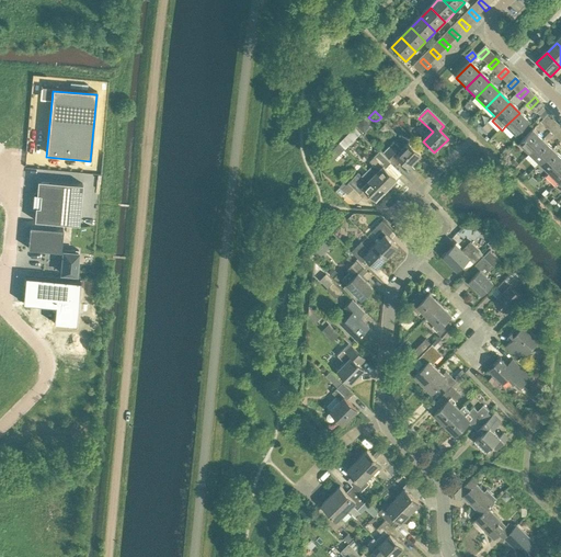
[(519,113),(505,126),(515,137),(529,123),(519,113)]
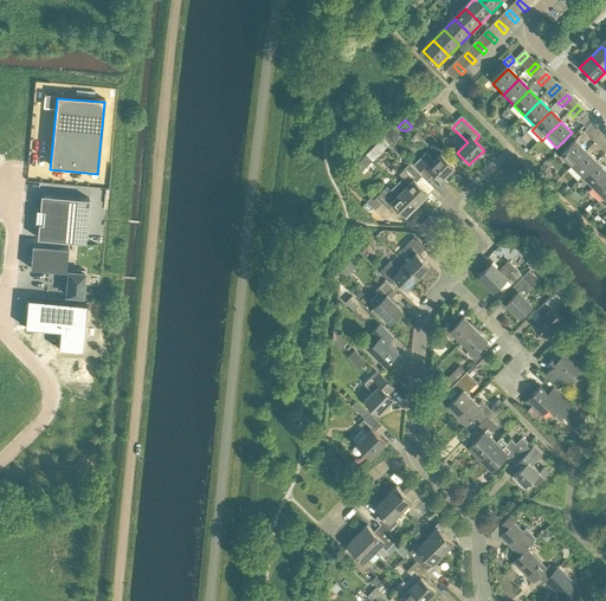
[(584,134),(587,137),(597,129),(593,125),(584,134)]
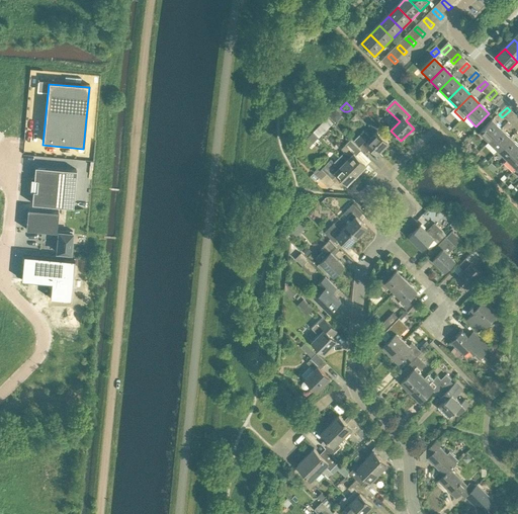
[(336,112),(330,118),(336,124),(339,120),(339,116),(336,112)]
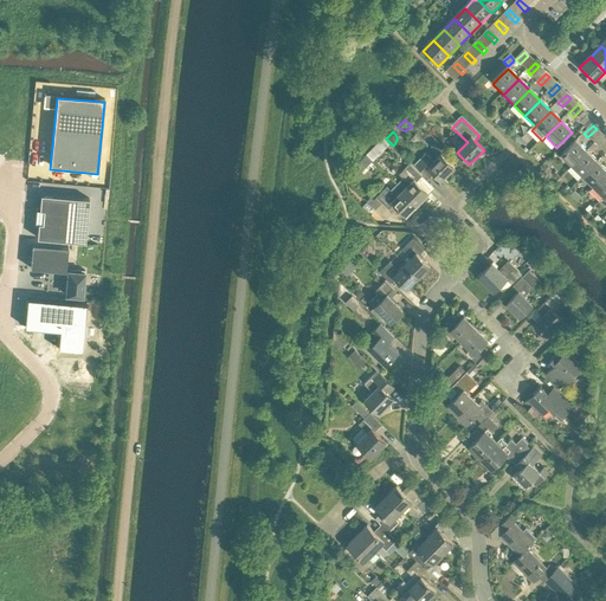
[(594,144),(599,148),(605,140),(605,139),(604,136),(594,144)]
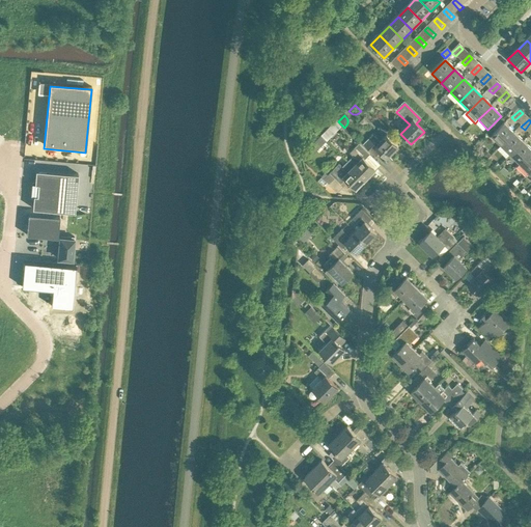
[(336,123),(330,130),(334,135),(341,129),(336,123)]
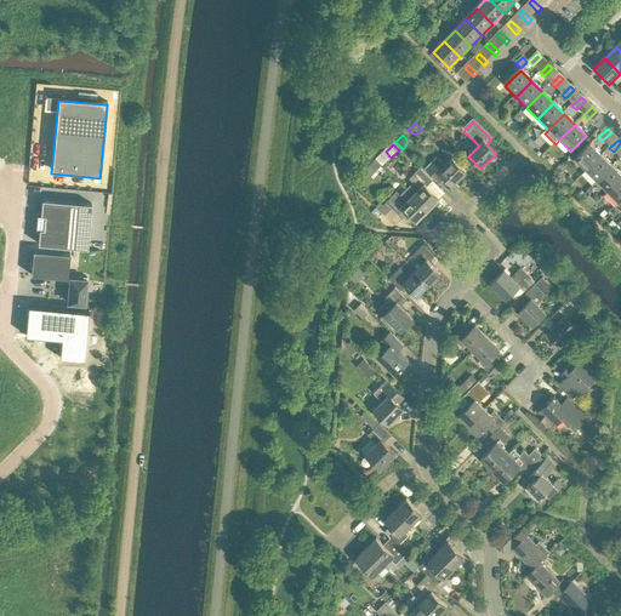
[(575,161),(586,172),(602,157),(591,146),(575,161)]
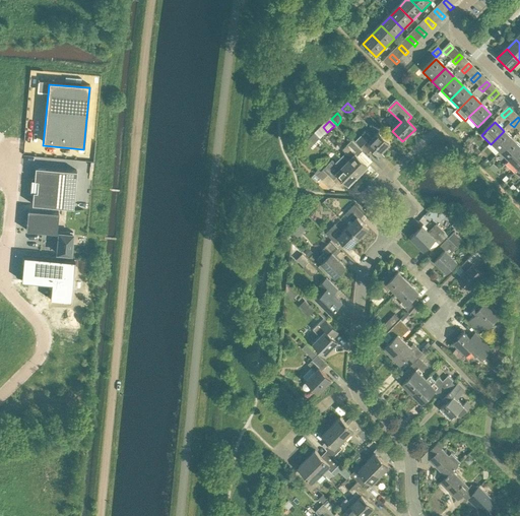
[(491,144),(500,153),(513,140),(504,131),(491,144)]
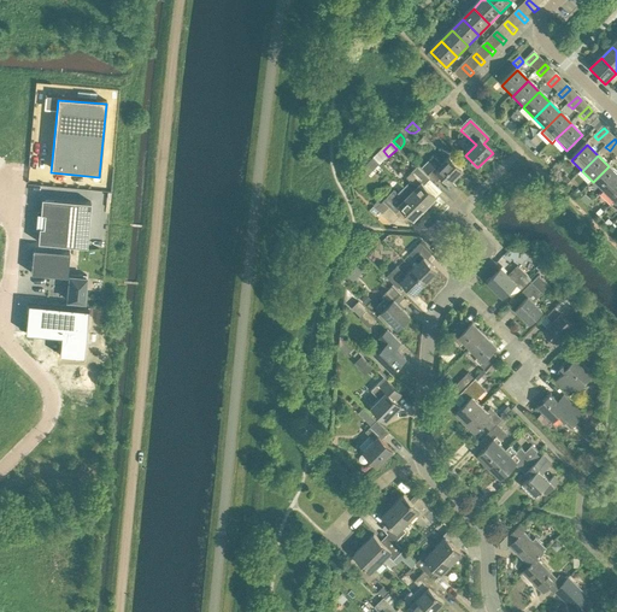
[(422,170),(436,184),(442,180),(450,186),(463,172),(450,159),(442,168),(434,159),(422,170)]
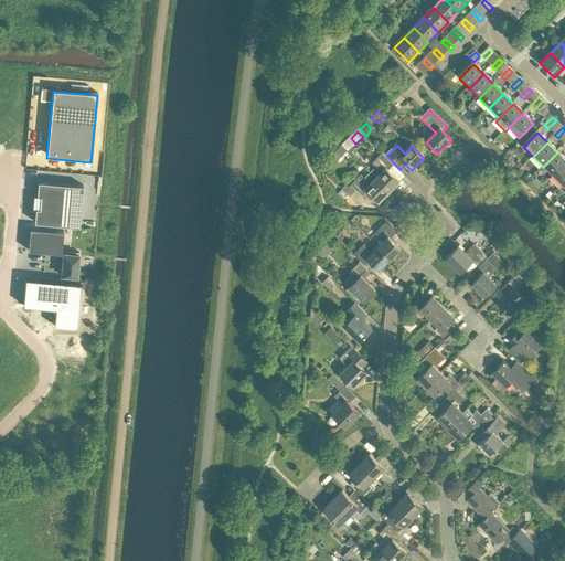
[(347,151),(342,147),(329,160),(333,165),(347,151)]
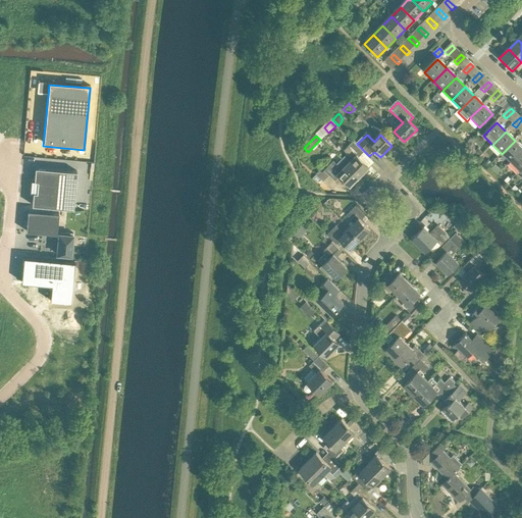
[(502,154),(511,163),(521,151),(521,147),(515,141),(502,154)]
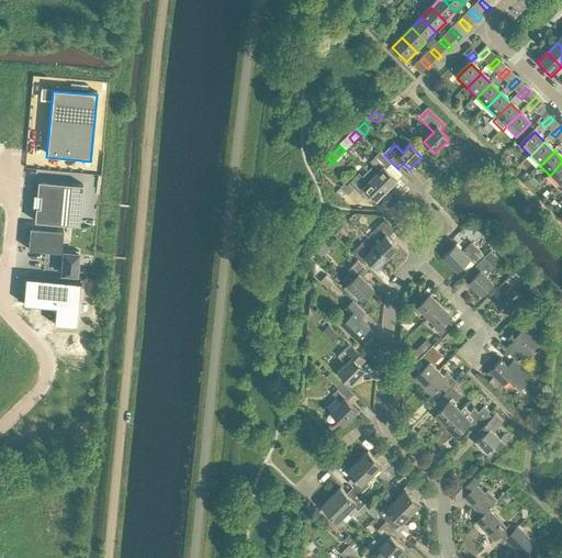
[(374,168),(368,174),(386,192),(397,181),(386,171),(392,166),(380,155),(370,165),(374,168)]
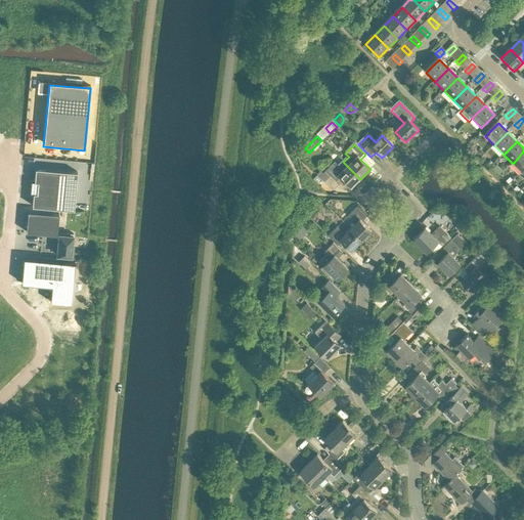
[(523,152),(513,164),(522,173),(523,170),(523,152)]
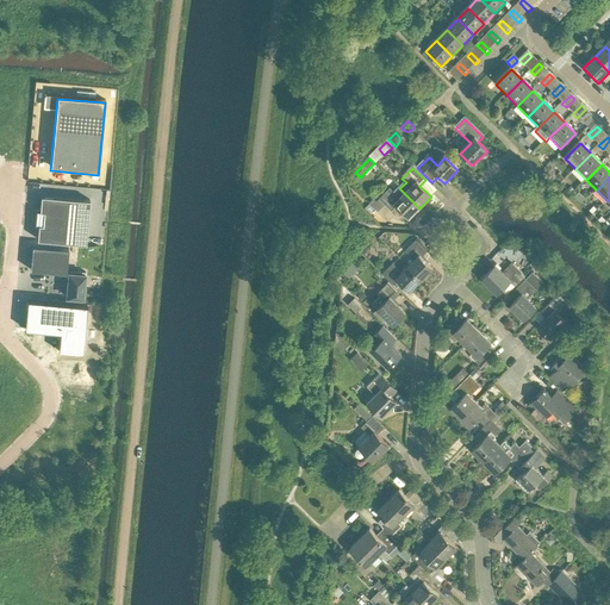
[(419,209),(399,188),(393,194),(390,191),(379,201),(392,214),(398,209),(409,219),(419,209)]
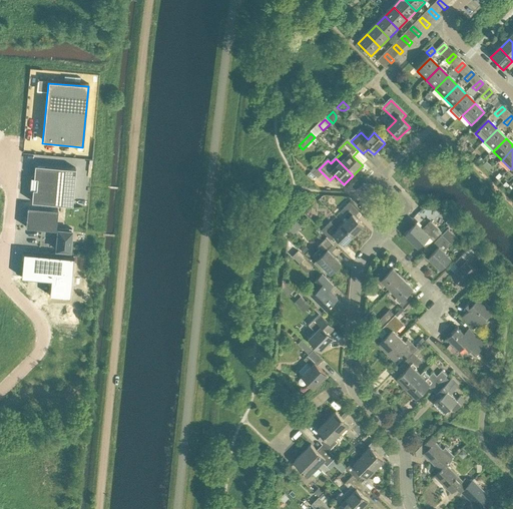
[(72,207),(75,171),(34,167),(33,179),(30,179),(29,192),(32,192),(31,204),(72,207)]
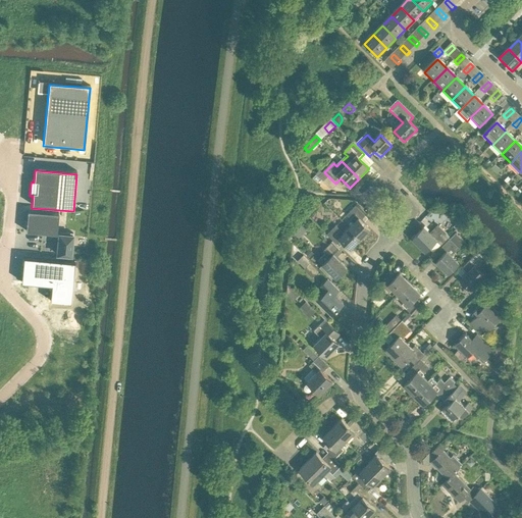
[(323,174),(318,178),(323,183),(327,178),(323,174)]
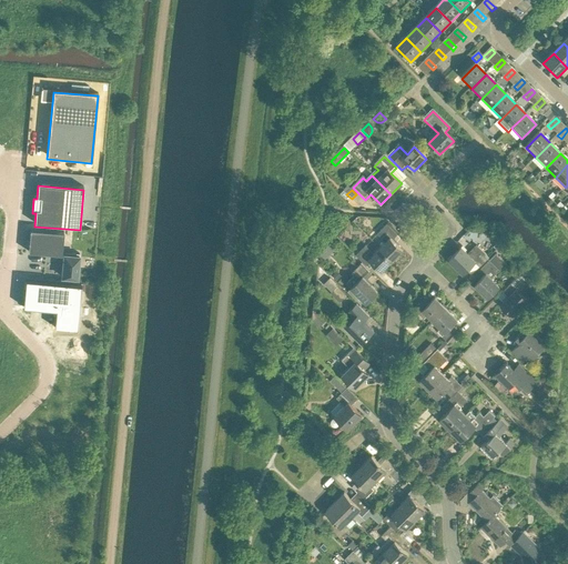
[(385,244),(379,251),(392,263),(403,252),(393,242),(397,238),(387,227),(377,237),(385,244)]
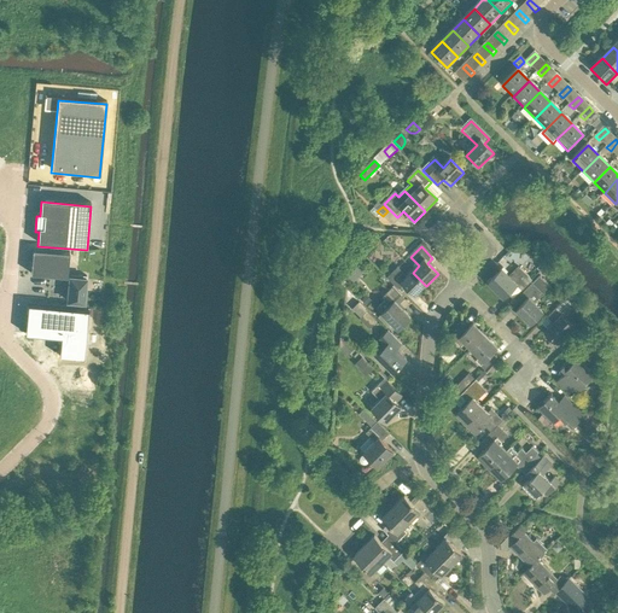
[(69,256),(33,252),(30,276),(66,280),(69,256)]
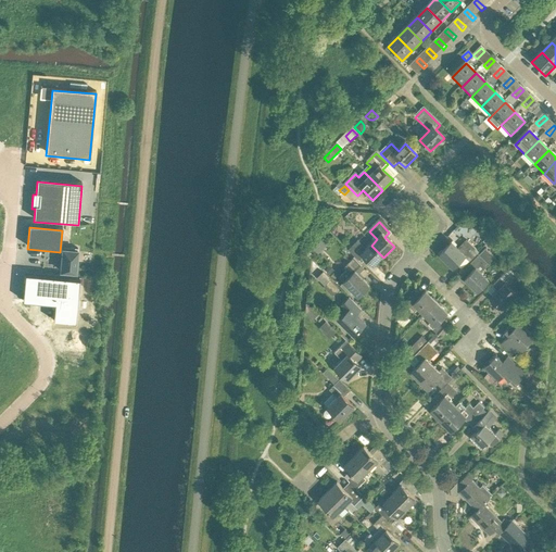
[(383,258),(371,246),(366,251),(357,242),(349,252),(358,263),(363,259),(374,268),(383,258)]
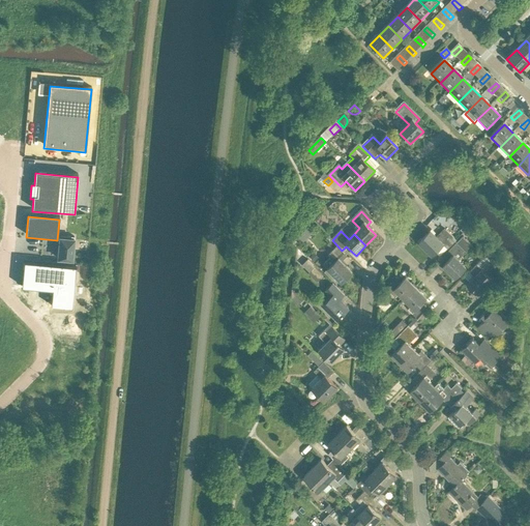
[(418,244),(422,247),(433,257),(443,246),(447,252),(457,242),(446,232),(438,240),(431,233),(421,241),(418,244)]
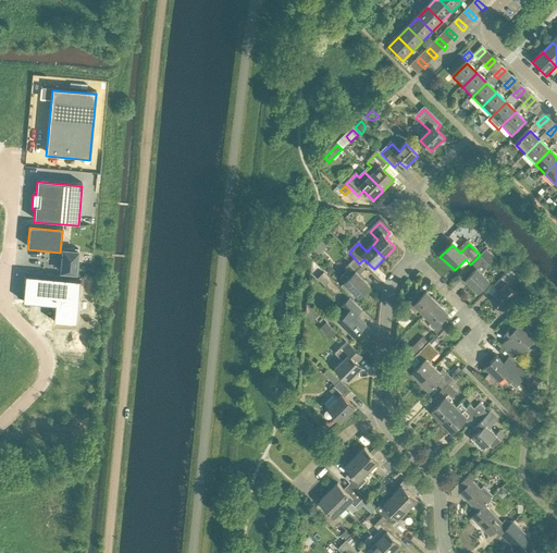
[(77,252),(62,250),(60,274),(75,275),(77,252)]
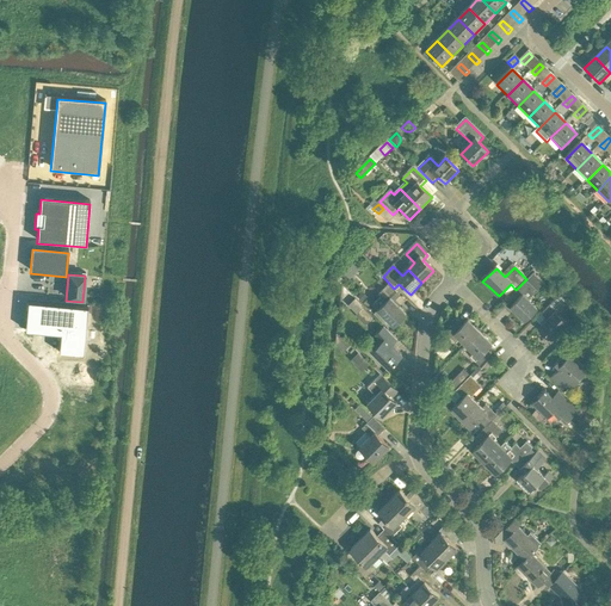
[(517,292),(523,297),(511,309),(525,322),(537,310),(529,303),(537,294),(538,294),(545,286),(534,274),(526,283),(517,292)]
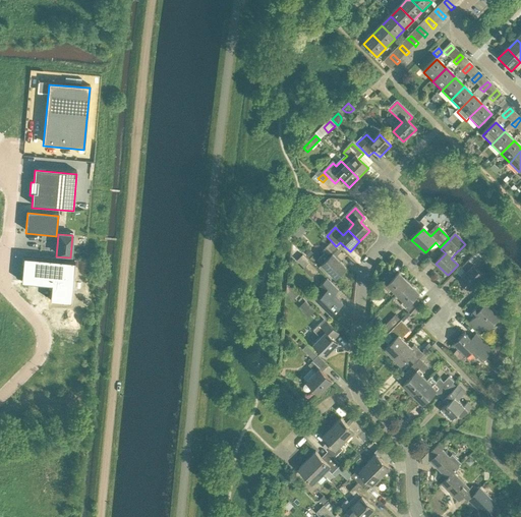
[(319,263),(323,267),(319,270),(331,282),(335,279),(336,280),(346,270),(336,260),(341,254),(331,244),(324,251),(326,254),(319,263)]
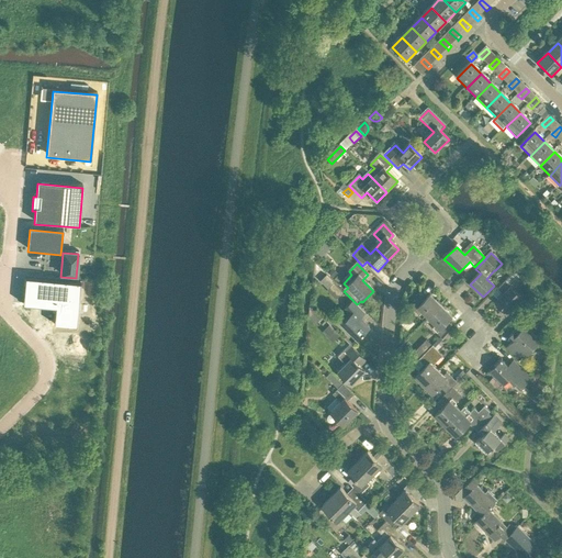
[(328,276),(334,281),(338,276),(333,271),(328,276)]
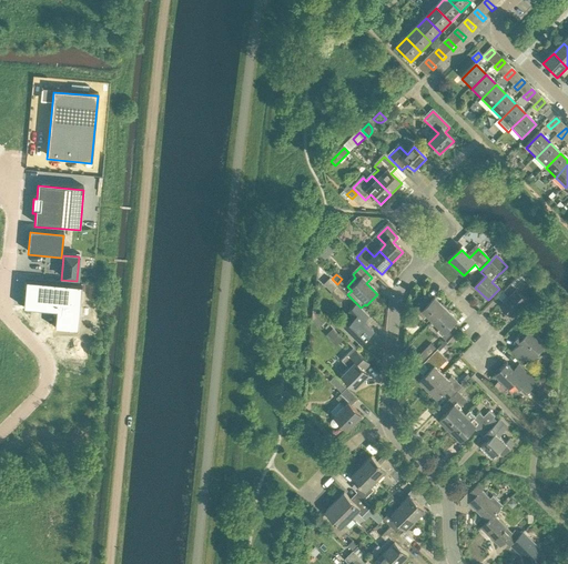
[(503,305),(513,315),(527,301),(521,295),(530,286),(520,277),(503,293),(508,299),(503,305)]
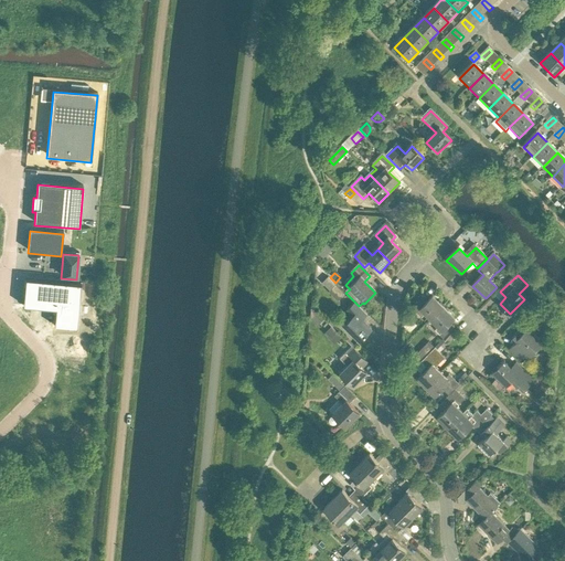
[(336,287),(328,279),(322,285),(330,293),(336,287)]
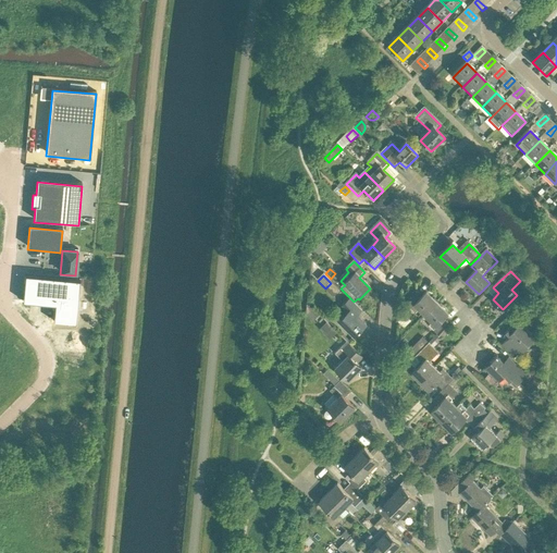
[(25,278),(22,304),(44,305),(47,280),(25,278)]
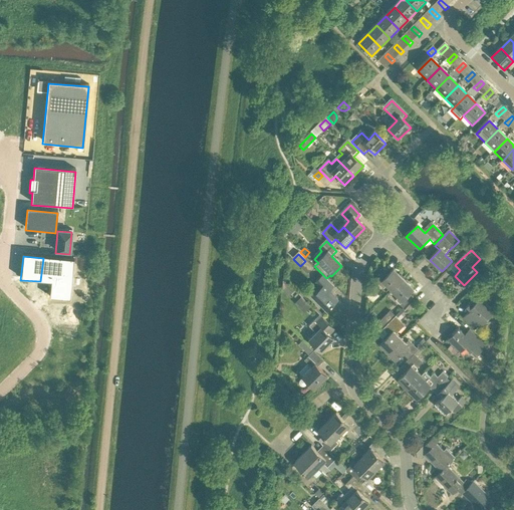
[(43,258),(40,281),(50,282),(49,298),(69,300),(72,260),(43,258)]
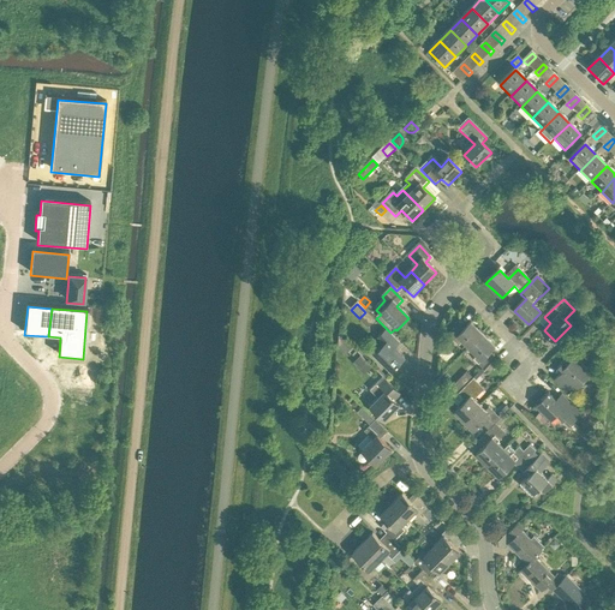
[(369,310),(360,317),(371,328),(378,321),(369,310)]
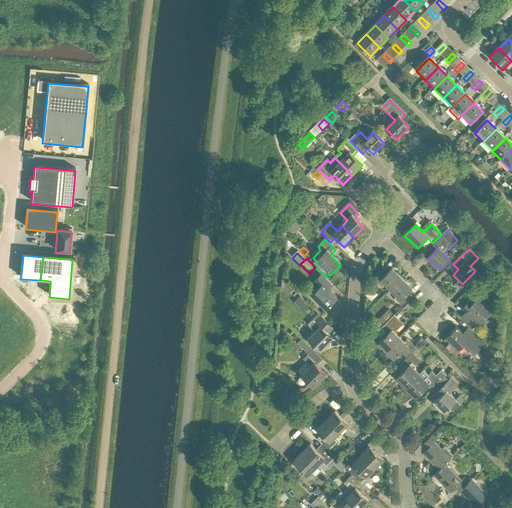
[(478,270),(484,277),(491,270),(484,264),(478,270)]
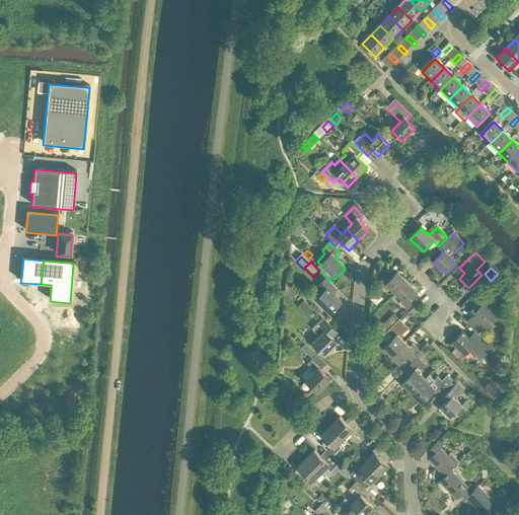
[(390,290),(396,296),(408,284),(397,274),(393,279),(389,274),(378,285),(387,293),(390,290)]
